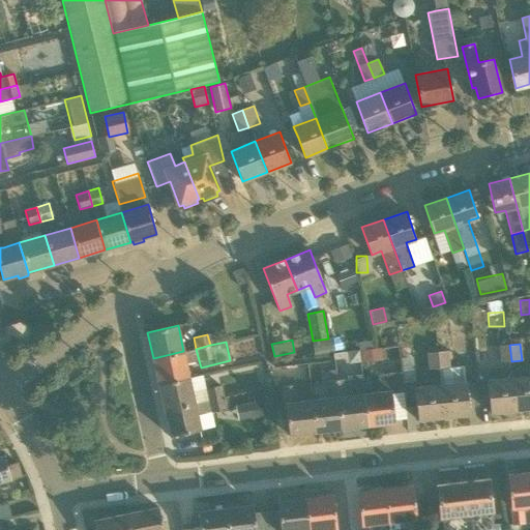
[(511,361),(509,345),(499,346),(501,362),(511,361)]
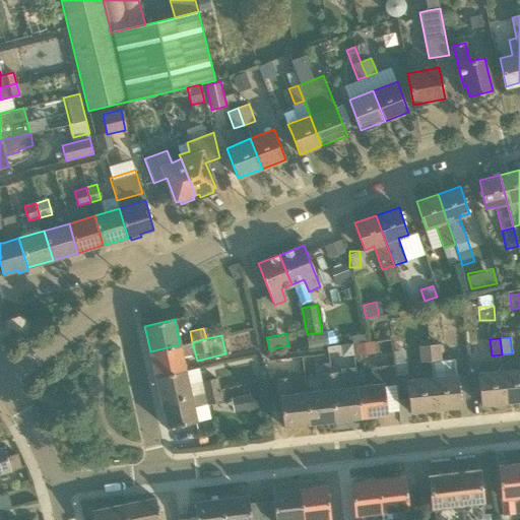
[(353,356),(354,356),(374,354),(372,341),(352,343),(352,342),(351,342),(353,356)]
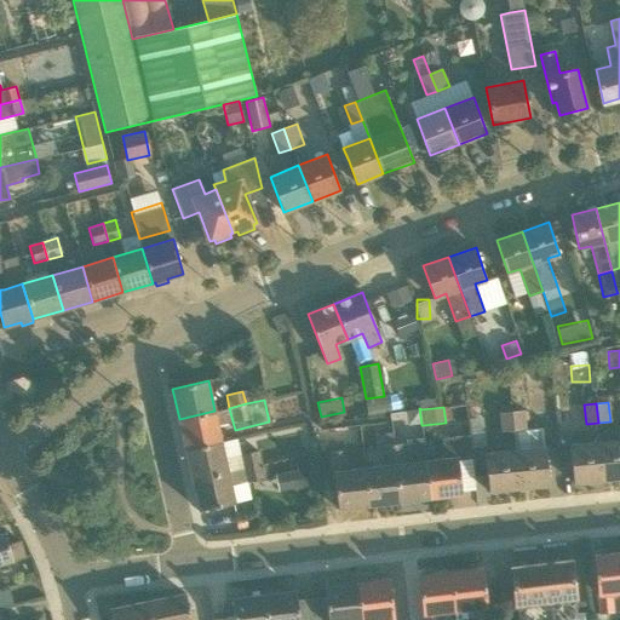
[(185,449),(222,441),(214,411),(179,419),(185,449)]
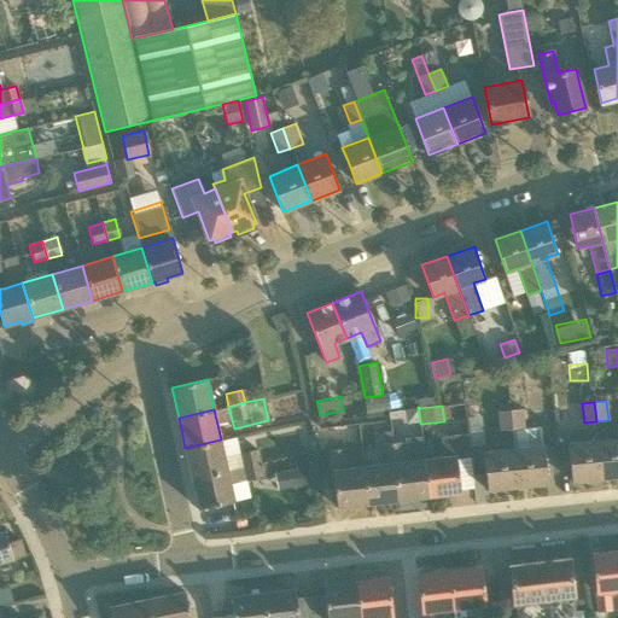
[(509,410),(512,430),(524,429),(522,409),(509,410)]
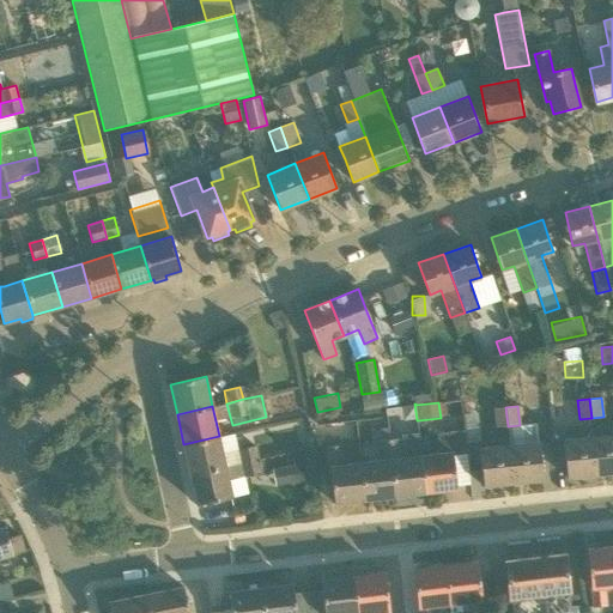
[(496,428),(508,426),(505,407),(493,408),(496,428)]
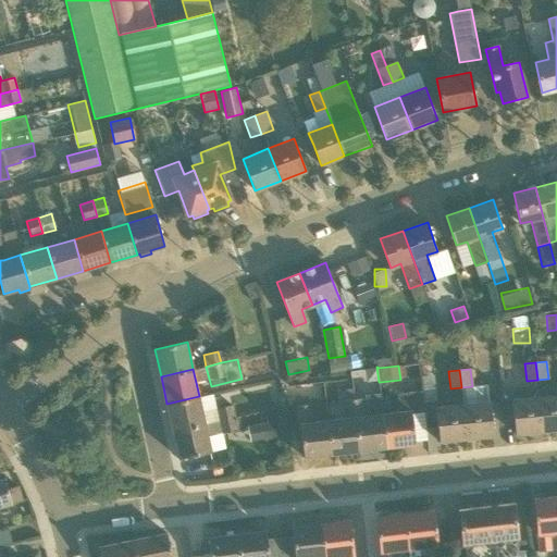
[(353,388),(341,390),(342,400),(354,399),(353,388)]
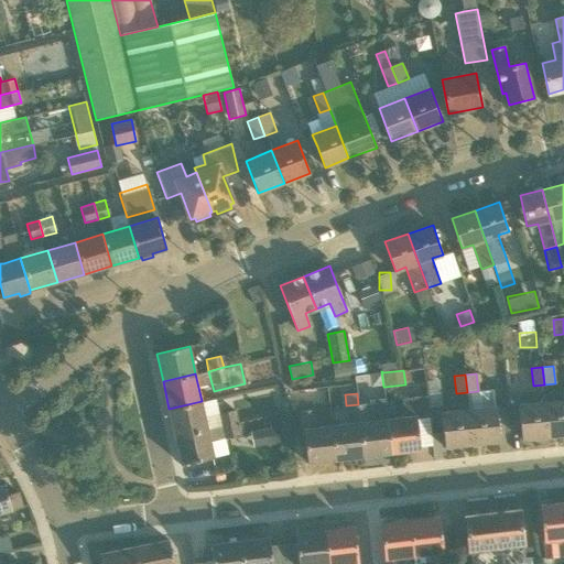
[(388,419),(391,453),(420,449),(416,419),(430,416),(427,396),(402,399),(404,416),(388,419)]
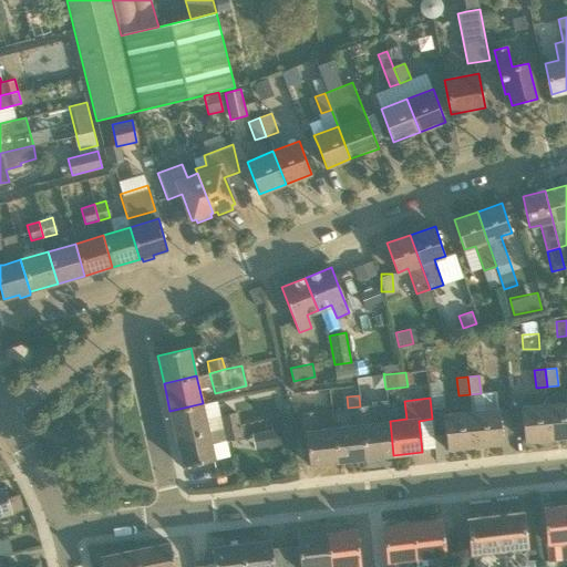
[(566,402),(548,404),(552,439),(566,437),(566,402)]
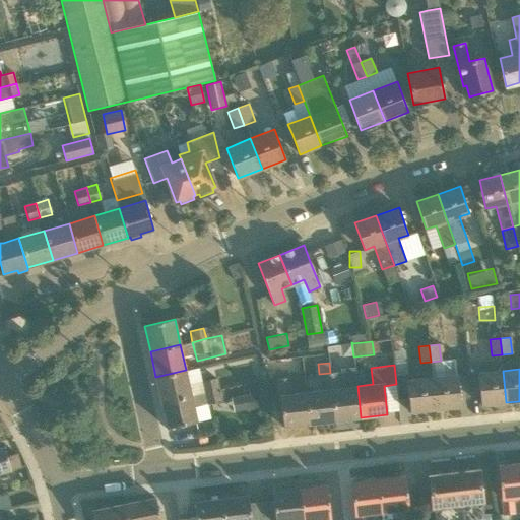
[(161,402),(191,395),(186,370),(155,377),(161,402)]
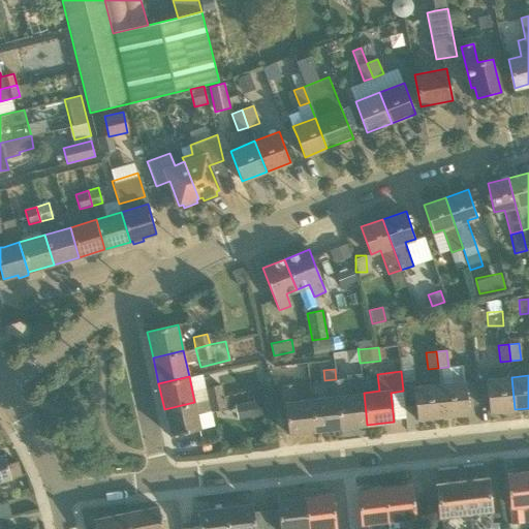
[(341,428),(367,425),(364,393),(348,395),(346,377),(336,379),(341,428)]
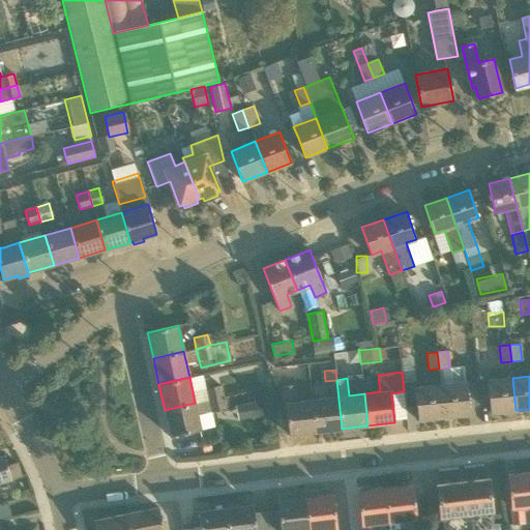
[(512,378),(489,380),(487,380),(491,413),(516,410),(512,378)]
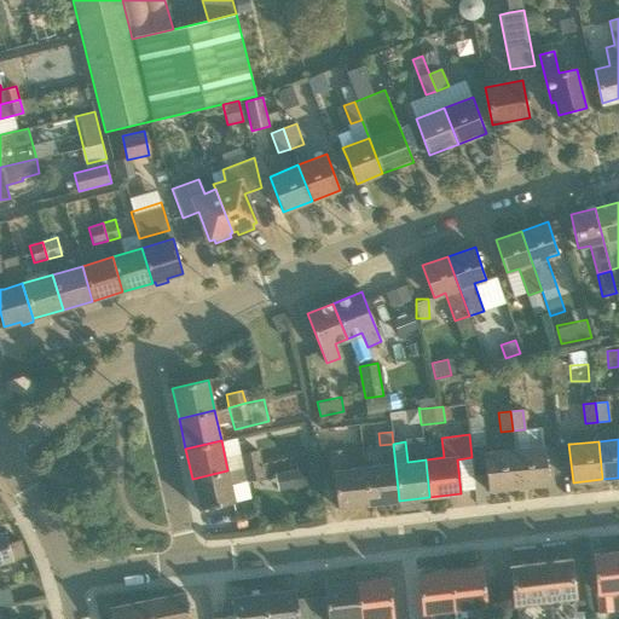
[(399,501),(393,444),(380,445),(382,464),(364,467),(369,504),(399,501)]
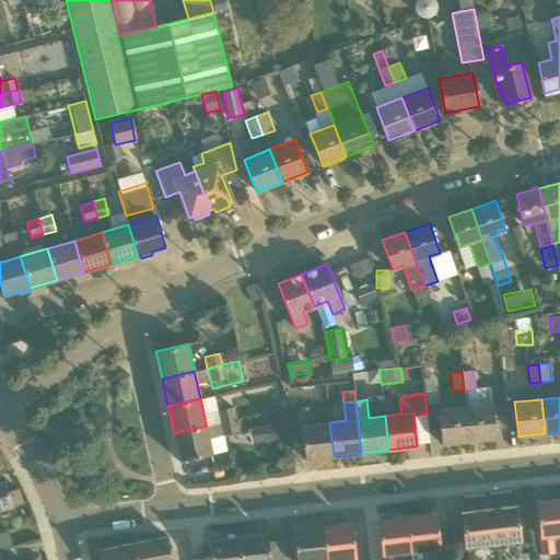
[(466,407),(469,441),(497,439),(493,404),(466,407)]
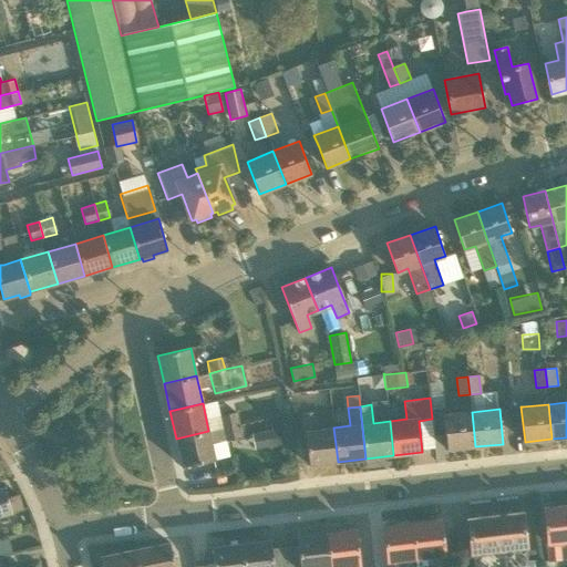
[(224,428),(239,424),(236,412),(222,415),(224,428)]
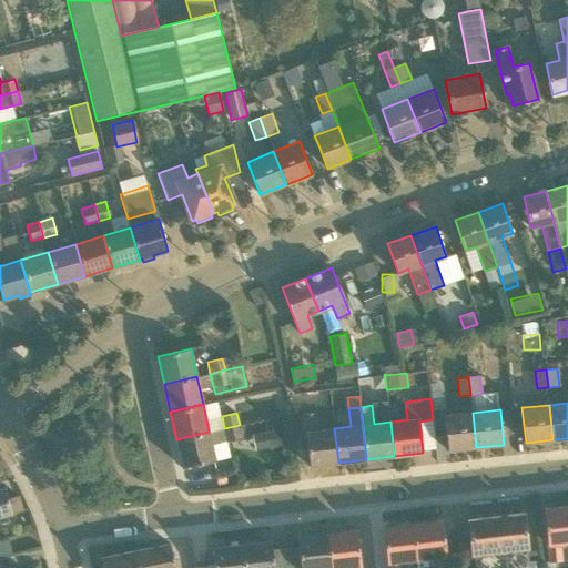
[(338,463),(334,428),(317,430),(315,413),(303,414),(310,466),(338,463)]
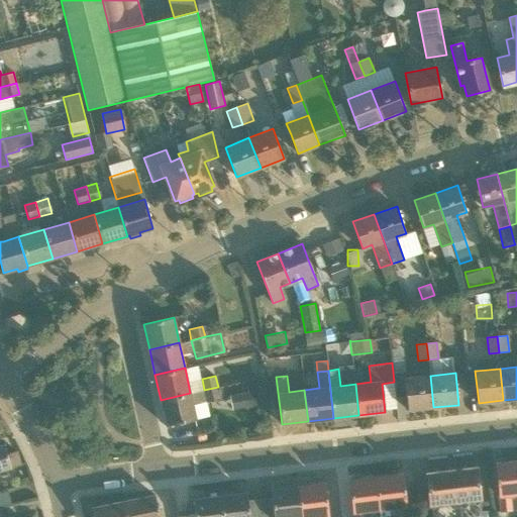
[(408,410),(433,407),(430,376),(405,378),(408,410)]
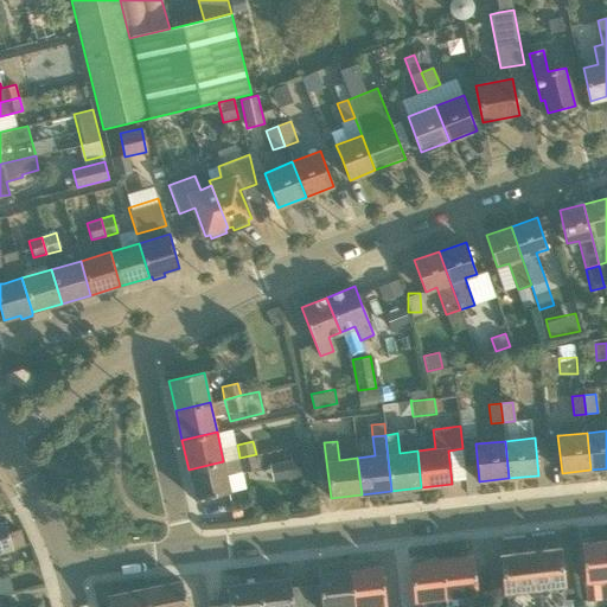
[(196,500),(218,494),(230,492),(227,474),(243,471),(243,472),(259,468),(256,454),(240,458),(223,461),(189,470),(196,500)]
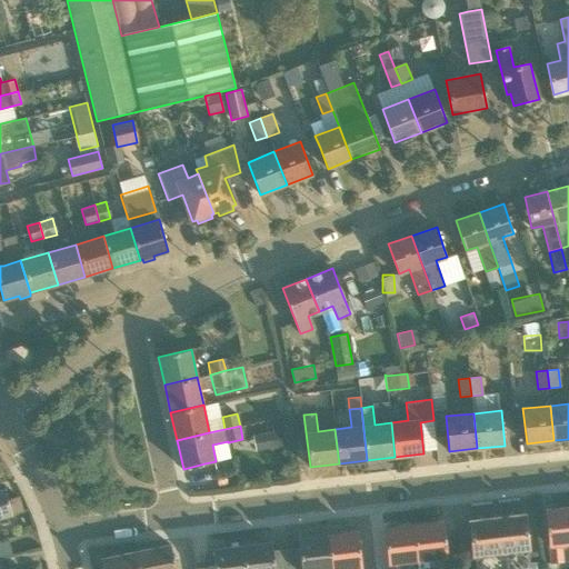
[(285,427),(253,428),(255,448),(286,446),(285,427)]
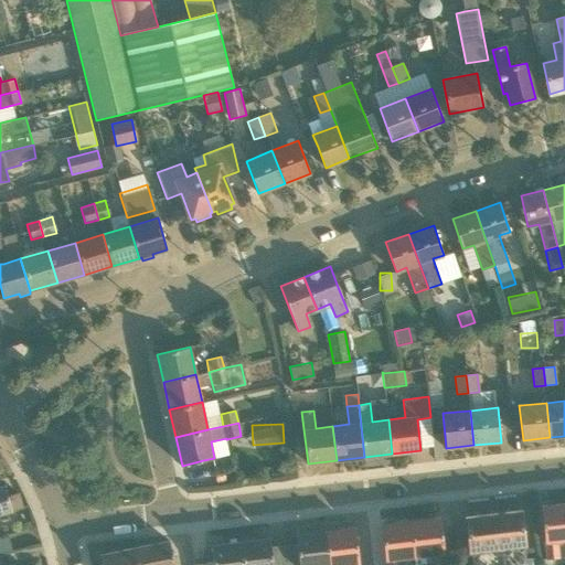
[(0,513),(22,508),(19,493),(8,496),(4,486),(0,486),(0,513)]
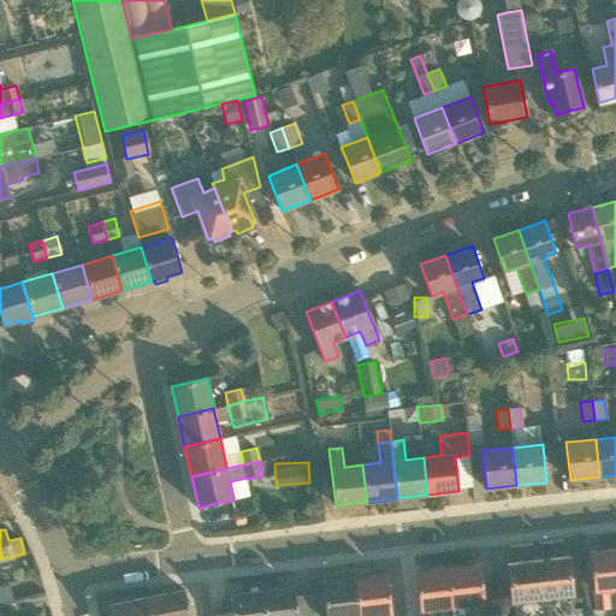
[(608,588),(615,587),(615,549),(590,552),(597,610),(609,608),(608,588)]
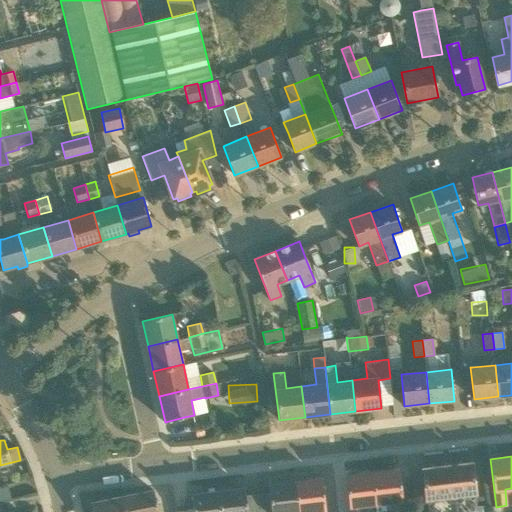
[(475,494),(472,462),(422,468),(427,511),(468,511),(477,511),(475,494)]
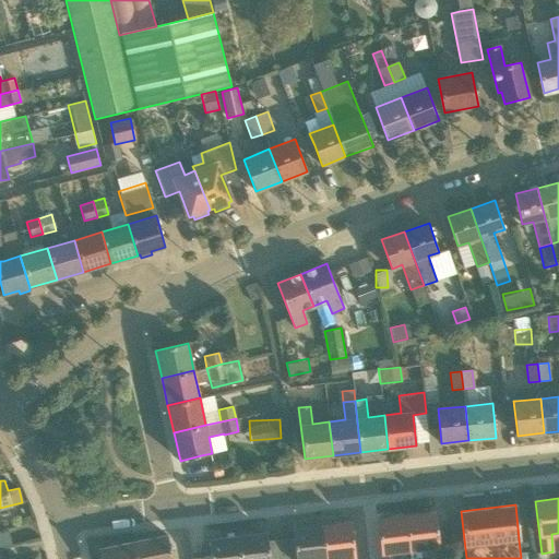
[(428,558),(440,558),(435,512),(406,515),(409,549),(427,547),(428,558)]
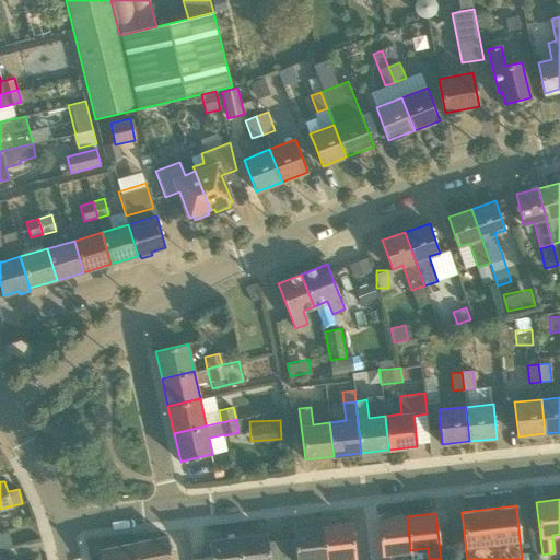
[(394,559),(394,552),(410,550),(407,516),(377,520),(382,559),(394,559)]
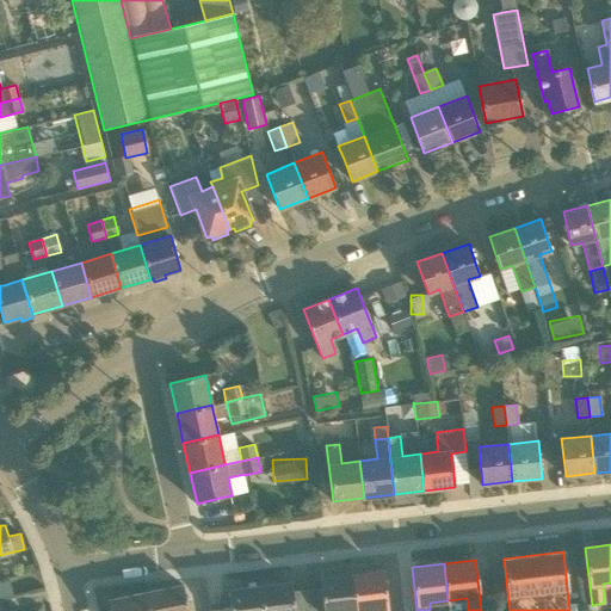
[(375,610),(388,610),(383,571),(352,574),(356,610),(362,610),(375,610)]
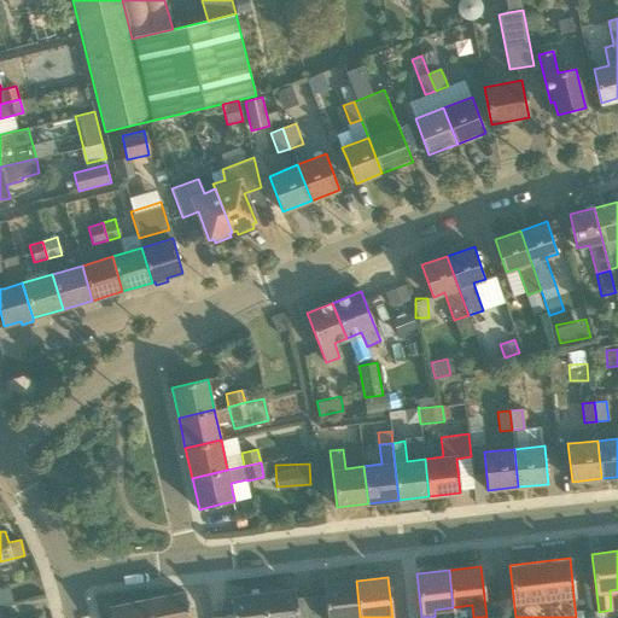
[(360,617),(356,581),(324,586),(327,617),(360,617)]
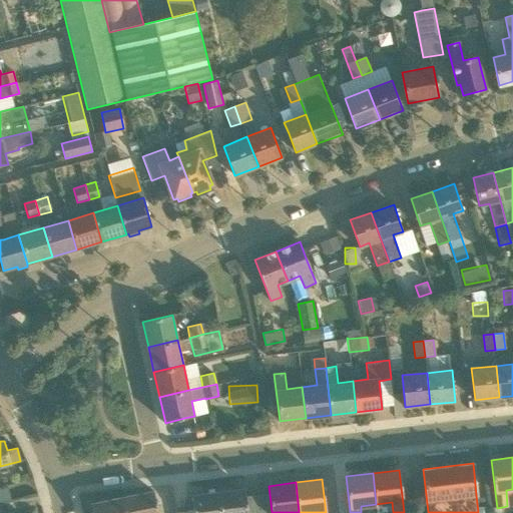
[(0,489),(0,501),(11,499),(8,487),(0,489)]
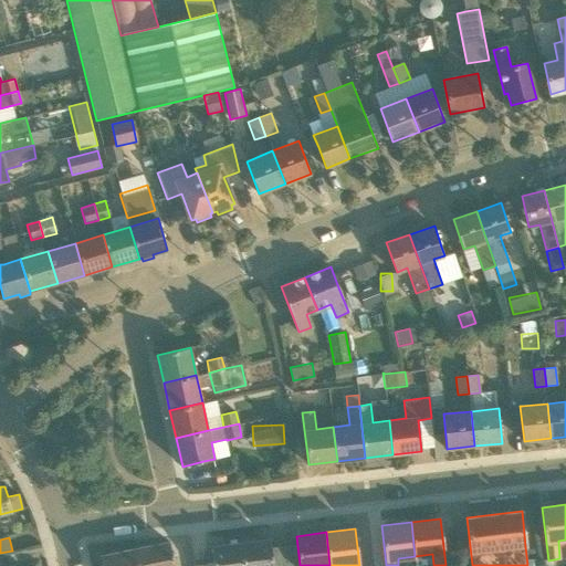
[(273,565),(271,547),(270,538),(241,543),(243,565),(273,565)]
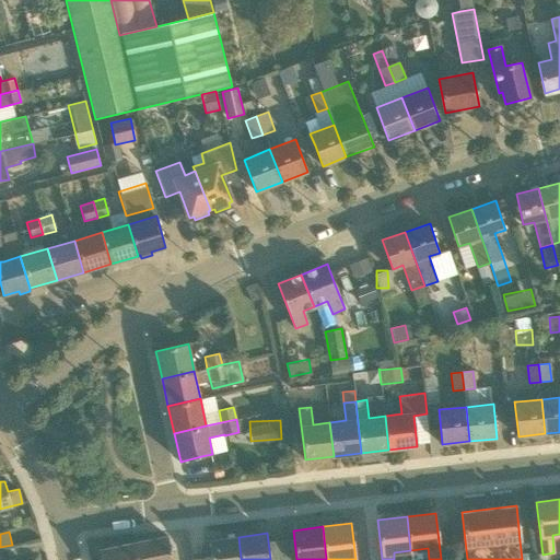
[(137,559),(172,559),(172,556),(173,556),(171,545),(170,545),(167,536),(133,543),(137,559)]
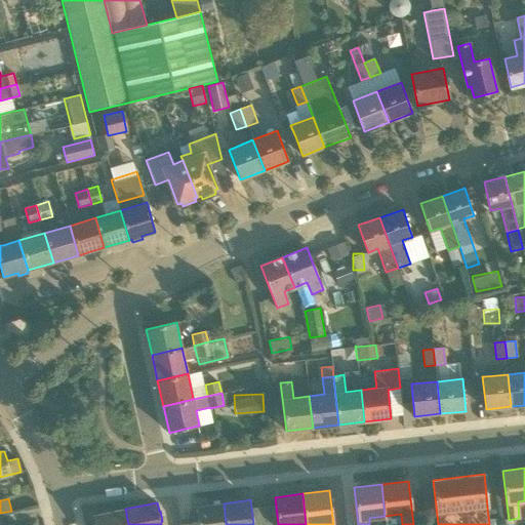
[(226,524),(224,503),(196,507),(198,524),(226,524)]
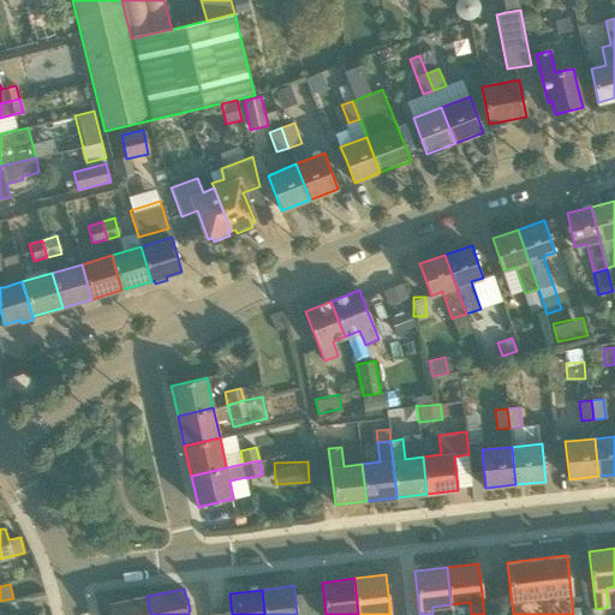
[(150,614),(147,596),(109,604),(112,614),(109,614),(150,614)]
